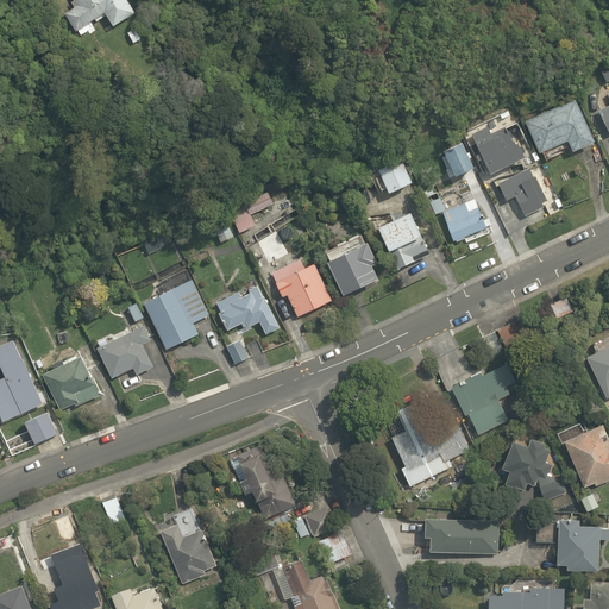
[(73,0),(77,5),(62,16),(74,31),(101,11),(113,26),(135,11),(126,0),(73,0)]
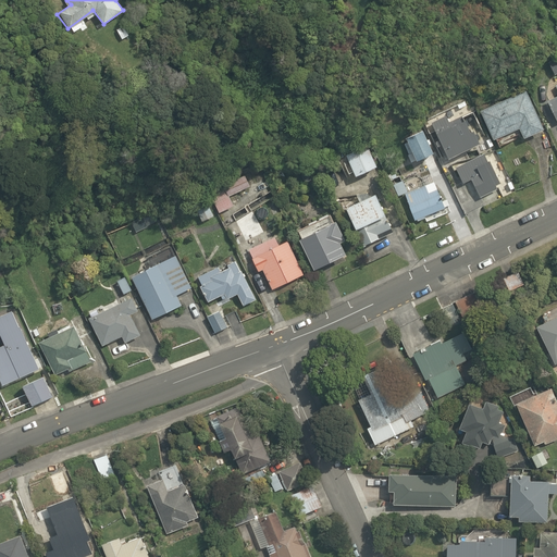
[(554,59),(545,62),(551,76),(556,73),(556,64),(556,65),(554,59)]
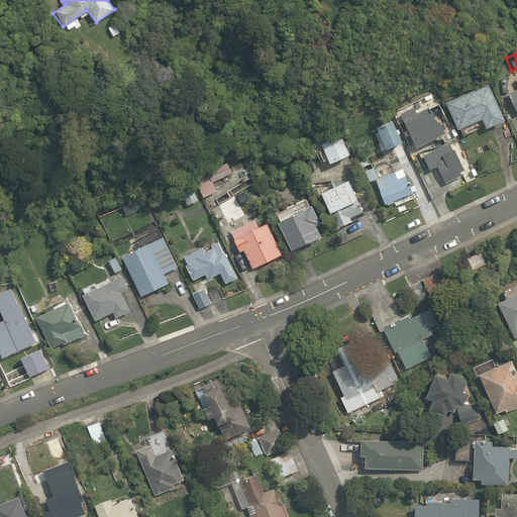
[(458,81),(462,89),(443,98),(457,128),(479,117),(484,127),(504,117),(485,78),(480,81),(476,73),(458,81)]
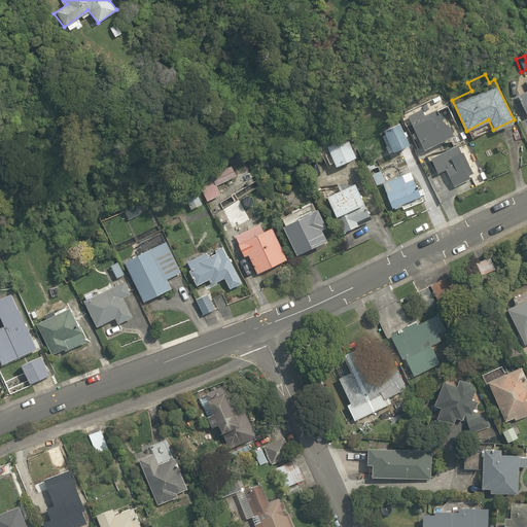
[(526,114),(526,81),(526,82),(526,85),(526,93),(518,98),(526,115),(526,114)]
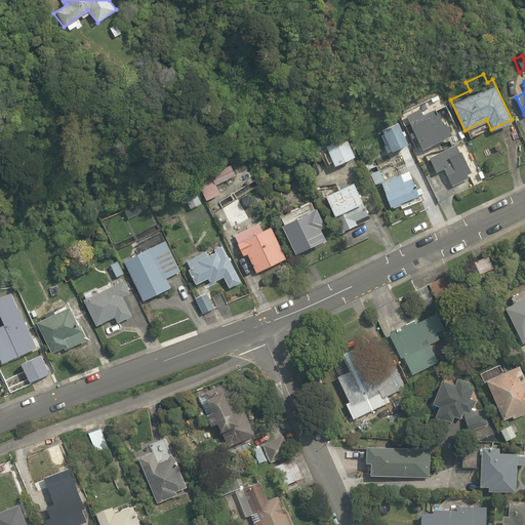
[(438,99),(406,114),(421,148),(454,132),(438,99)]
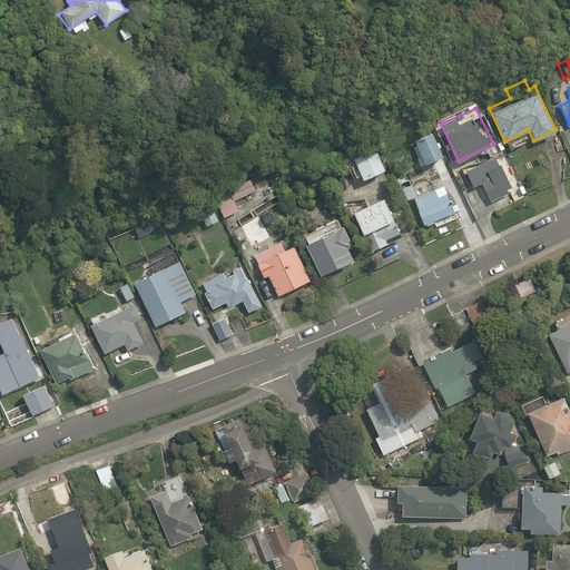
[(429,130),(411,139),(423,165),(441,156),(429,130)]
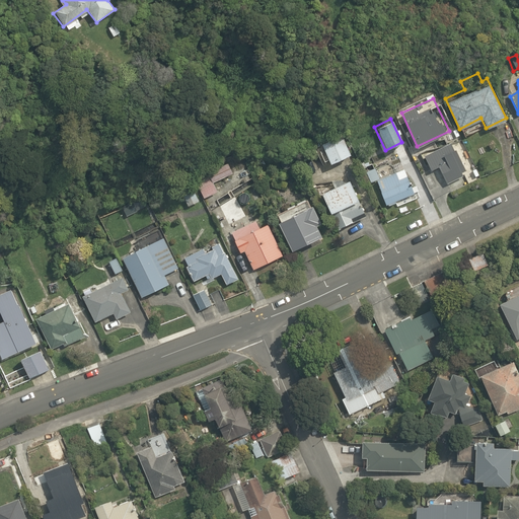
[(320,143),(322,147),(314,151),(320,163),(328,160),(329,164),(352,154),(342,133),(320,143)]
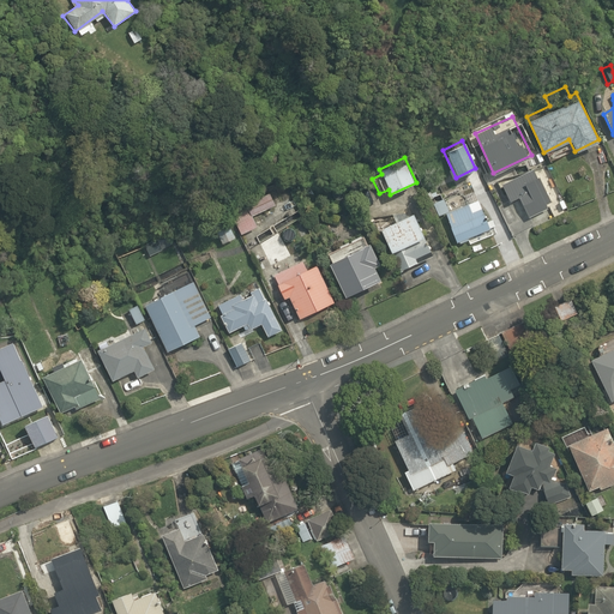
[(525,169),(500,184),(512,203),(519,198),(530,216),(548,205),(554,215),(567,206),(545,168),(529,176),(525,169)]
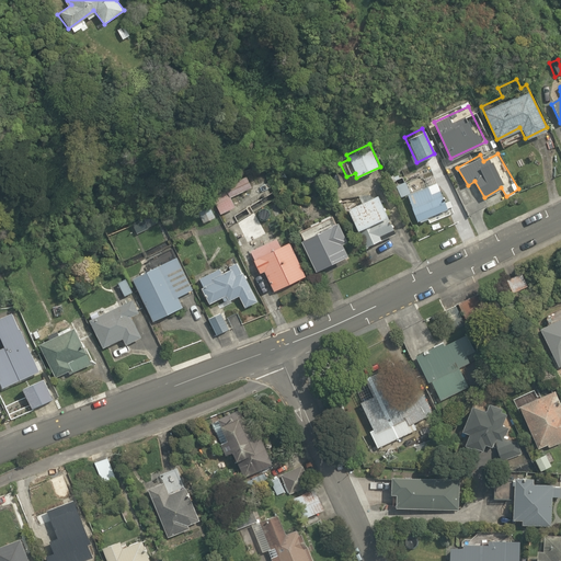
[(421,172),(393,184),(399,198),(407,195),(420,220),(449,206),(438,182),(427,187),(421,172)]
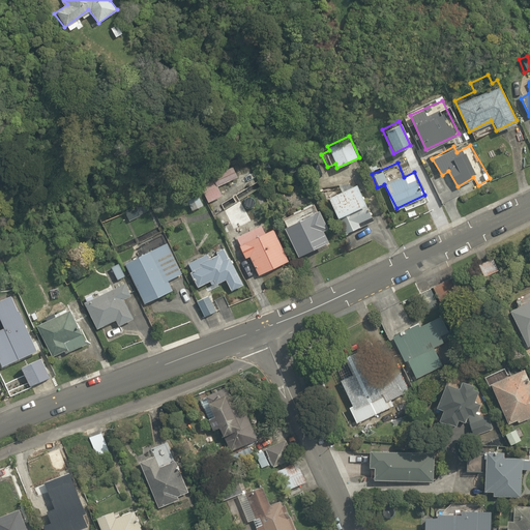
[(237,174),(232,167),(200,186),(209,203),(223,195),(217,186),(237,174)]
